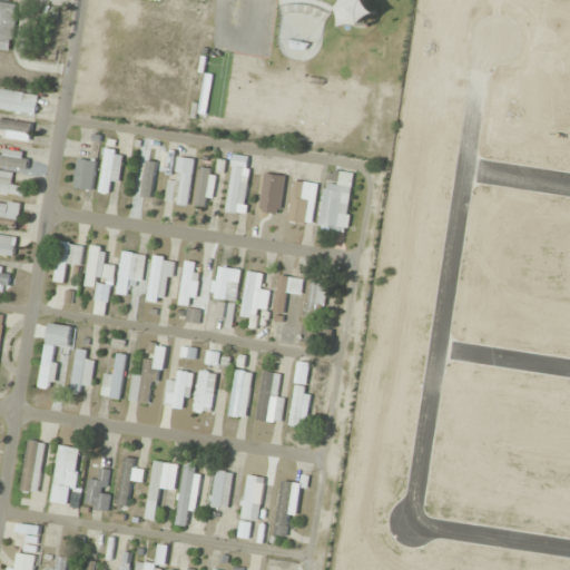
[(19,5),(10,3),(10,0),(0,0),(0,50),(12,52),(19,5)]
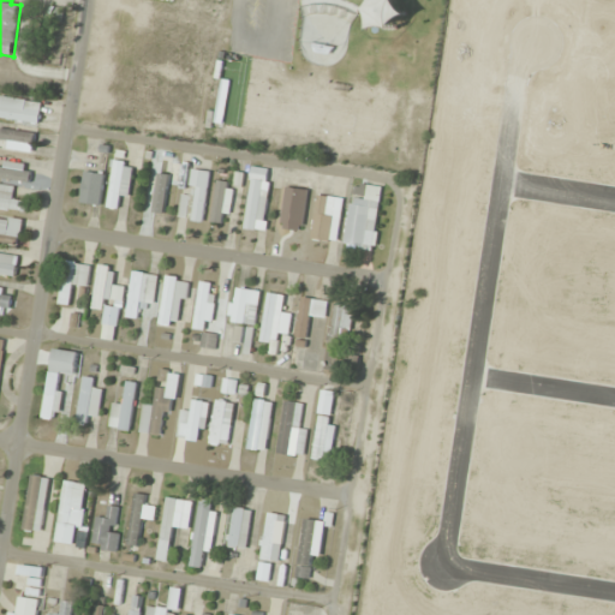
[(42,103),(0,96),(0,118),(39,125),(42,103)]
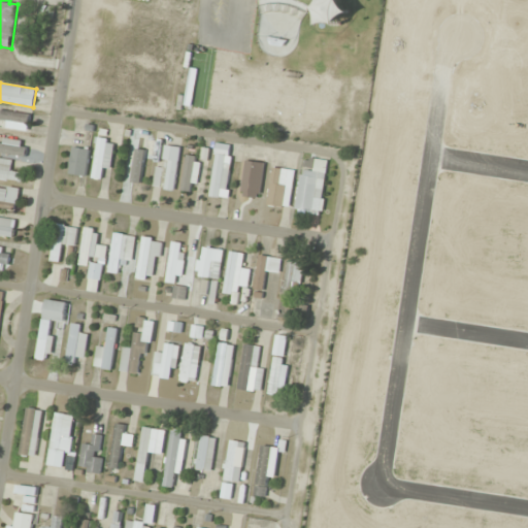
[(153,136),(138,134),(137,145),(131,144),(125,184),(145,187),(153,136)]
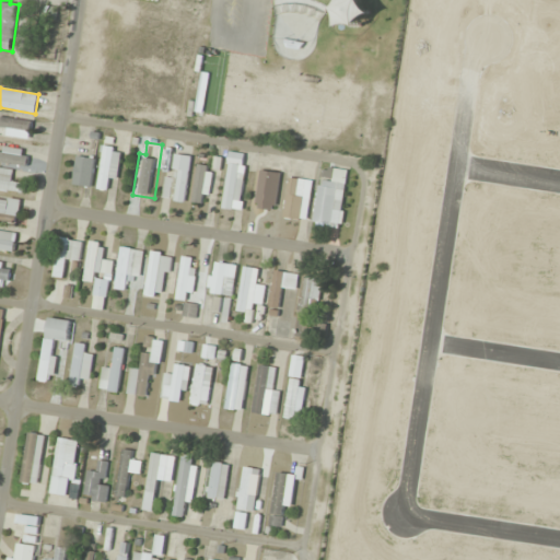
[(121,148),(104,146),(98,189),(107,190),(108,179),(118,181),(121,148)]
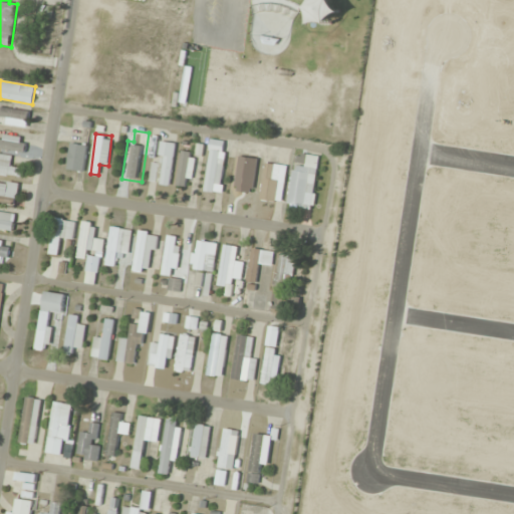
[(0,149),(24,154),(27,140),(0,135),(0,149)]
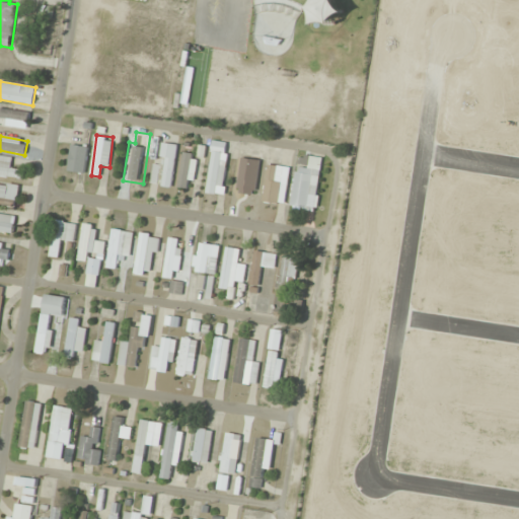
[(178,146),(163,143),(159,164),(155,163),(152,183),(170,187),(178,146)]
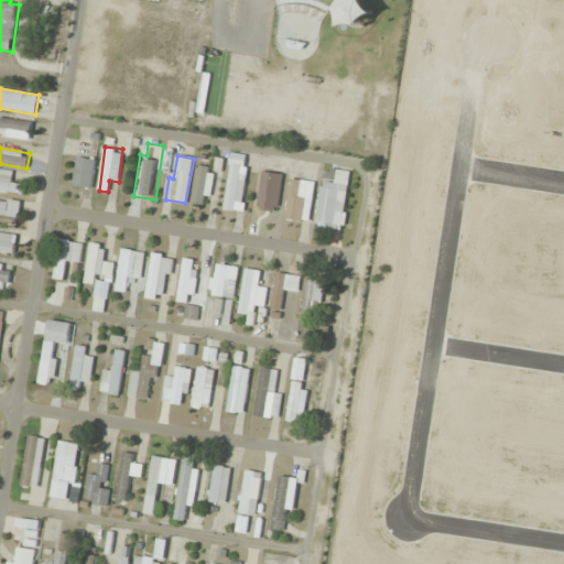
[(93,188),(96,159),(77,156),(74,186),(93,188)]
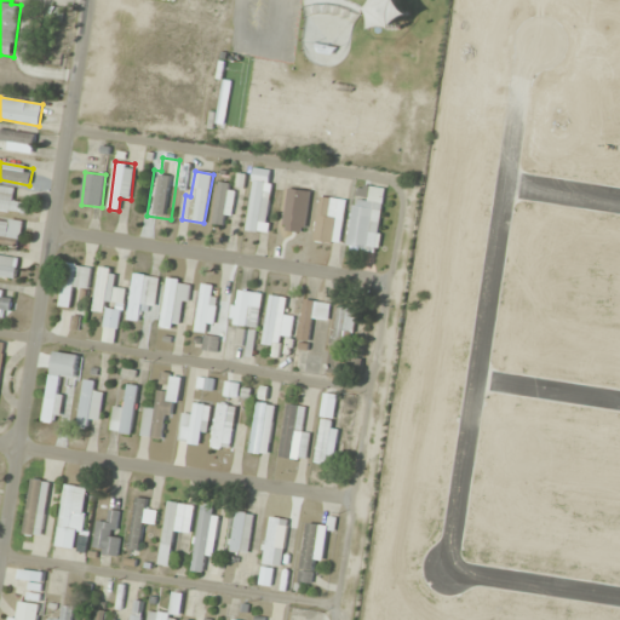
[(233,225),(234,184),(217,183),(216,224),(233,225)]
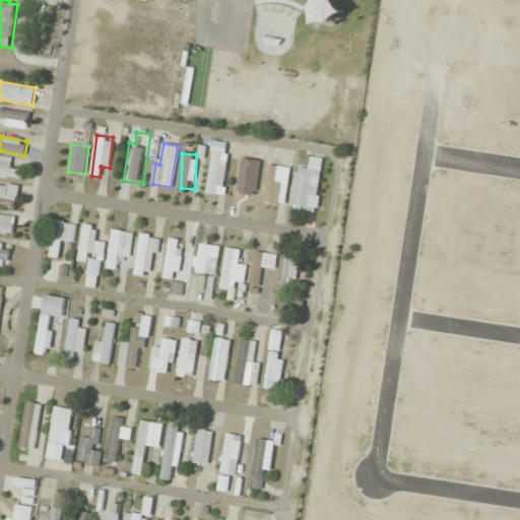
[(226,153),(210,153),(210,194),(216,194),(216,186),(226,186),(226,153)]
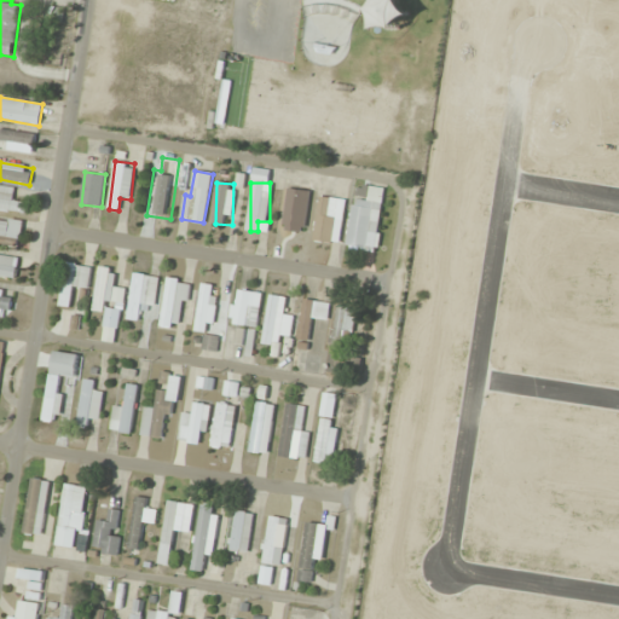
[(15,189),(0,185),(0,210),(23,214),(25,202),(13,201),(15,189)]
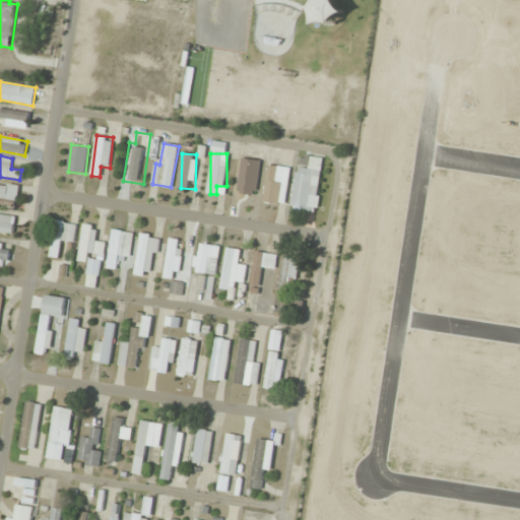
[(298,166),(291,207),(317,211),(324,158),(305,155),(303,167),(298,166)]
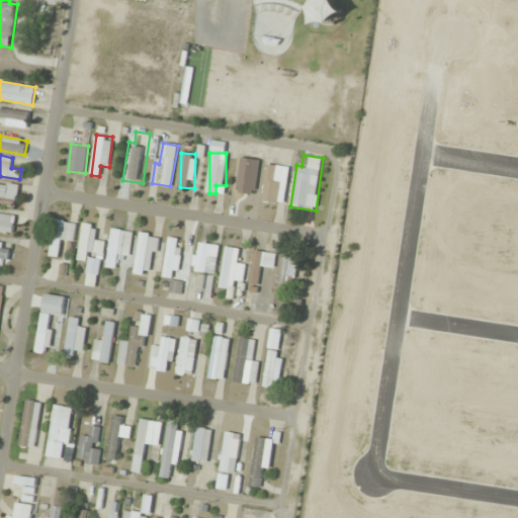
[(281,203),(286,168),(267,165),(262,201),(281,203)]
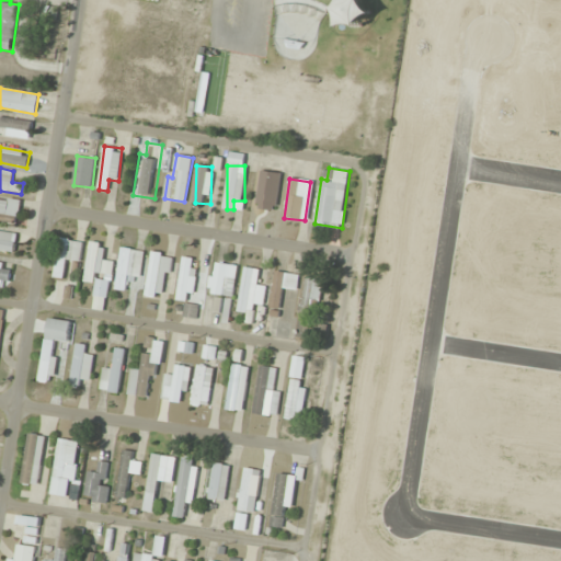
[(0,213),(19,216),(21,202),(0,198),(0,213)]
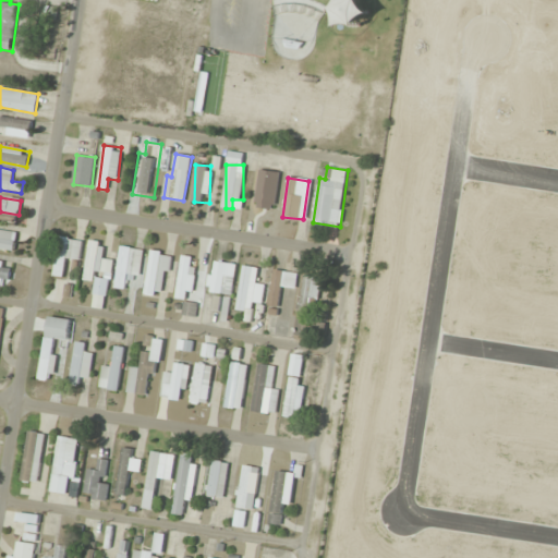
[(16,228),(0,226),(0,249),(14,251),(16,228)]
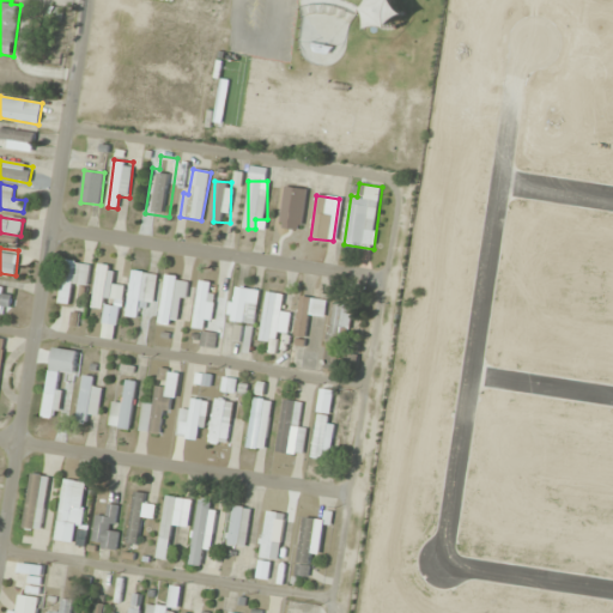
[(89,286),(90,263),(65,261),(60,304),(71,304),(73,284),(89,286)]
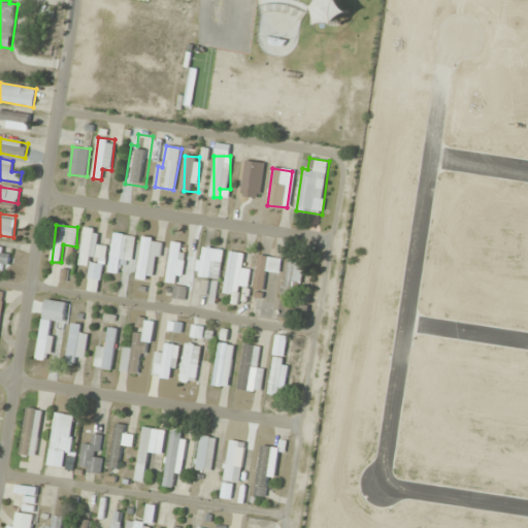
[(132,265),(136,236),(113,234),(109,272),(120,273),(121,264),(132,265)]
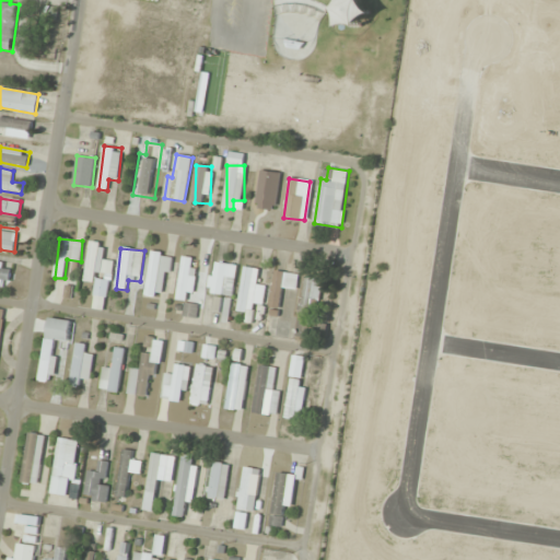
[(149,295),(168,295),(168,253),(149,253),(149,295)]
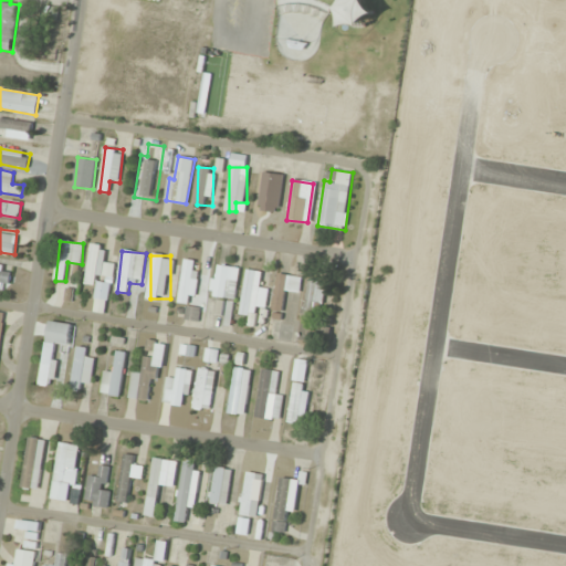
[(0,290),(9,291),(11,272),(1,270),(3,261),(0,260),(0,290)]
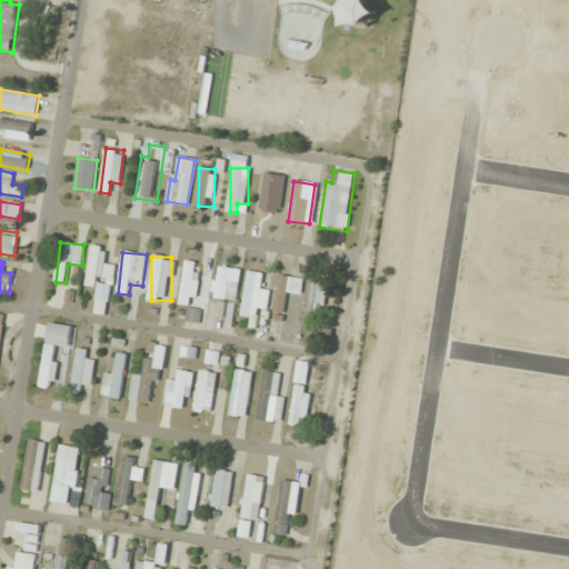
[(198,305),(198,262),(182,262),(182,305),(198,305)]
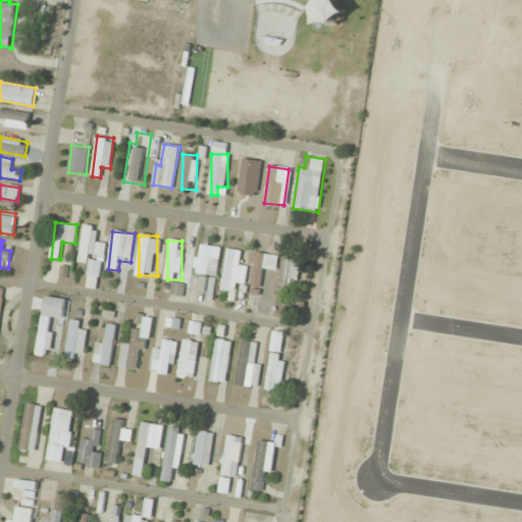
[(196,273),(218,275),(220,247),(198,245),(196,273)]
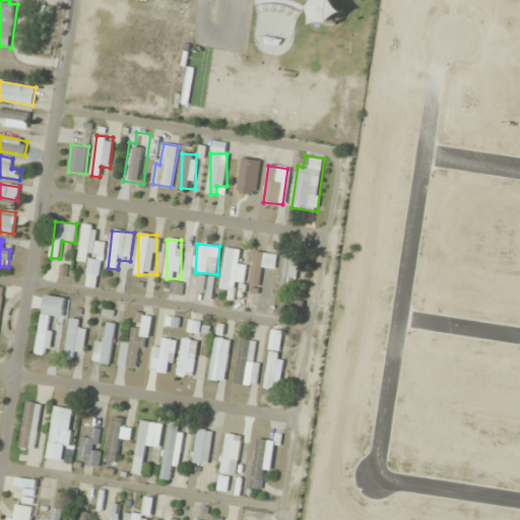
[(248,262),(238,261),(240,250),(228,248),(220,289),(235,291),(236,282),(244,283),(248,262)]
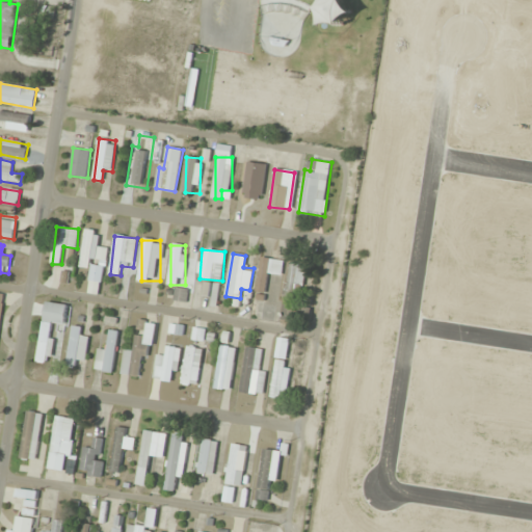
[(254,298),(265,300),(270,280),(280,282),(284,262),(263,257),(254,298)]
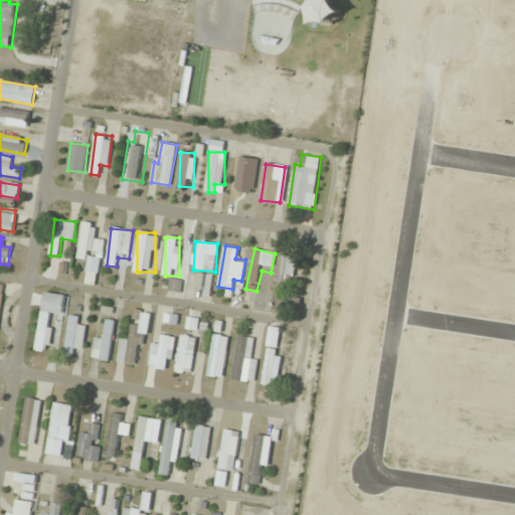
[(277,293),(288,295),(298,255),(286,253),(277,293)]
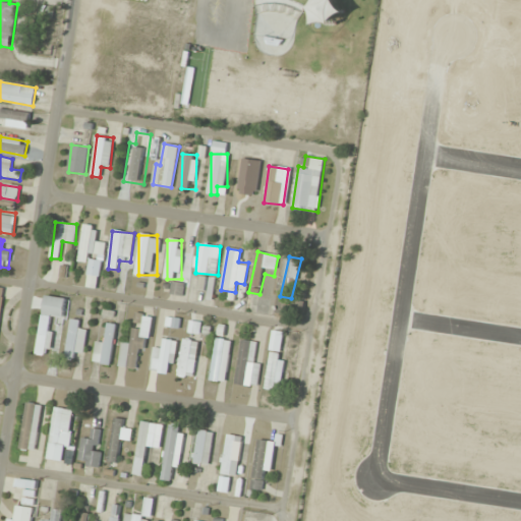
[(67,298),(45,296),(38,355),(47,356),(52,317),(65,319),(67,298)]
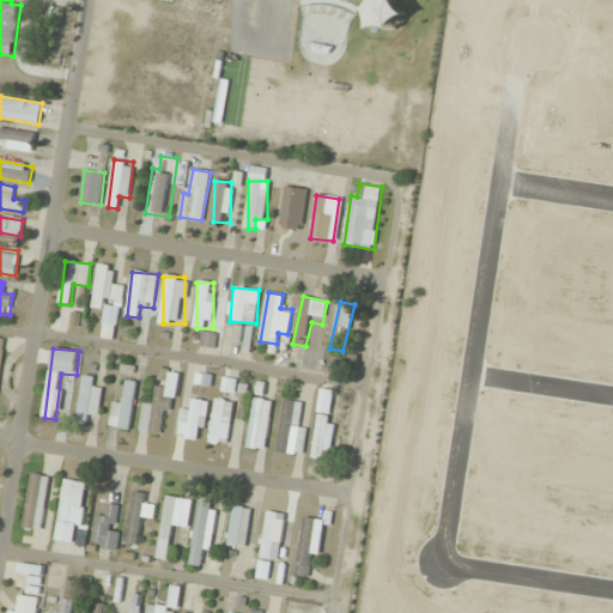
[(155,404),(145,402),(140,432),(162,436),(165,411),(175,412),(181,372),(161,369),(155,404)]
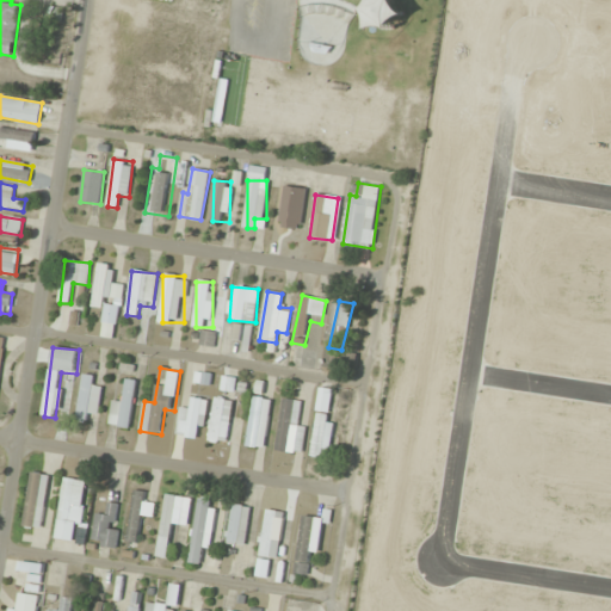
[(94,376),(81,376),(81,421),(91,421),(91,417),(100,417),(100,388),(94,388),(94,376)]
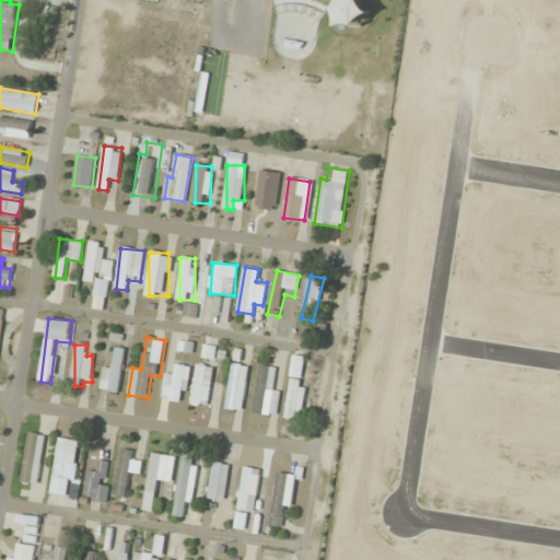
[(126,350),(117,349),(114,370),(104,368),(101,389),(119,393),(126,350)]
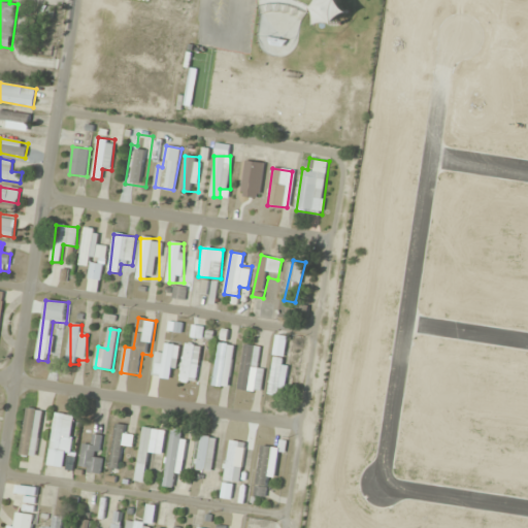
[(228,389),(236,345),(220,342),(212,386),(228,389)]
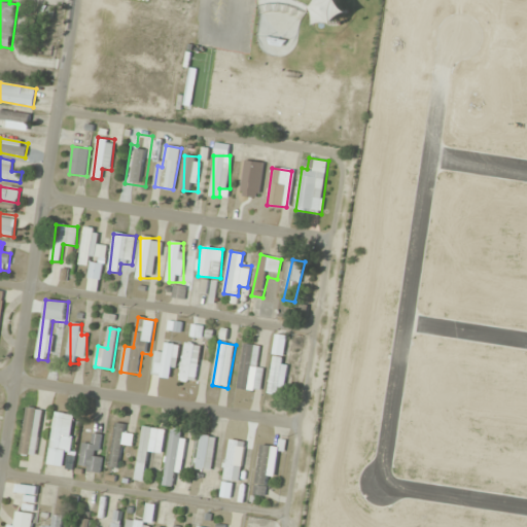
[(173,380),(180,346),(168,343),(166,353),(157,352),(151,375),(173,380)]
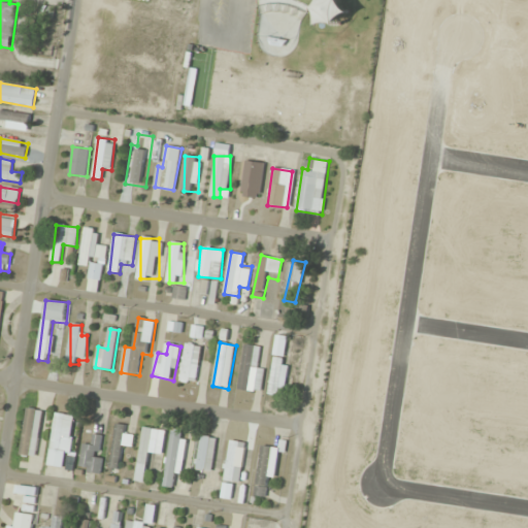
[(197,384),(201,345),(186,344),(182,383),(197,384)]
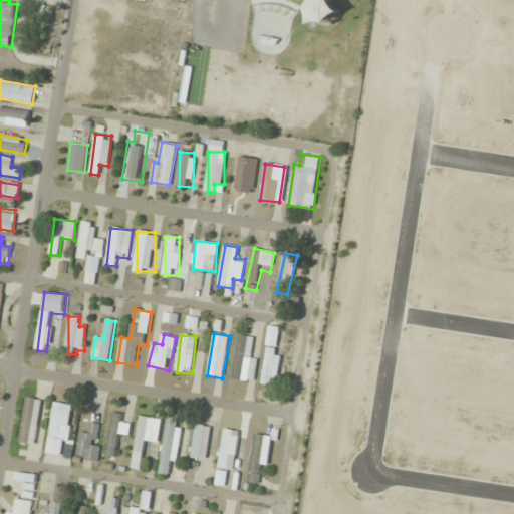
[(251,358),(254,337),(238,335),(233,379),(254,382),(257,359),(251,358)]
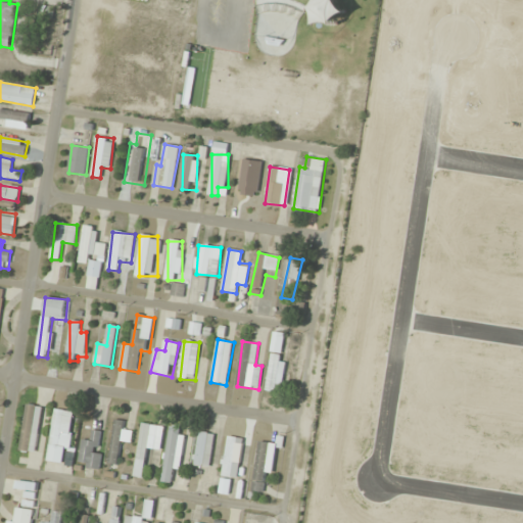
[(279,393),(287,357),(274,353),(265,390),(279,393)]
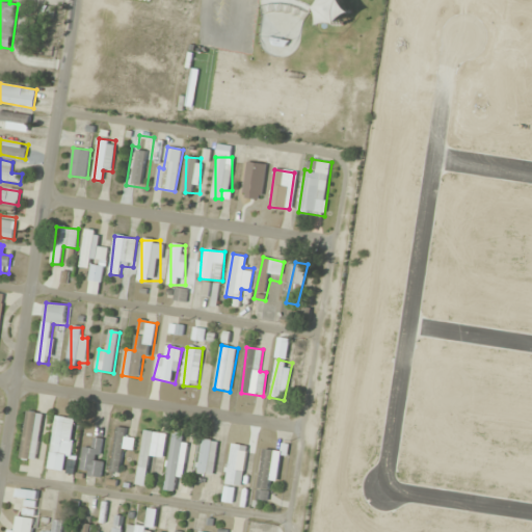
[(37,461),(43,413),(27,411),(22,459),(37,461)]
